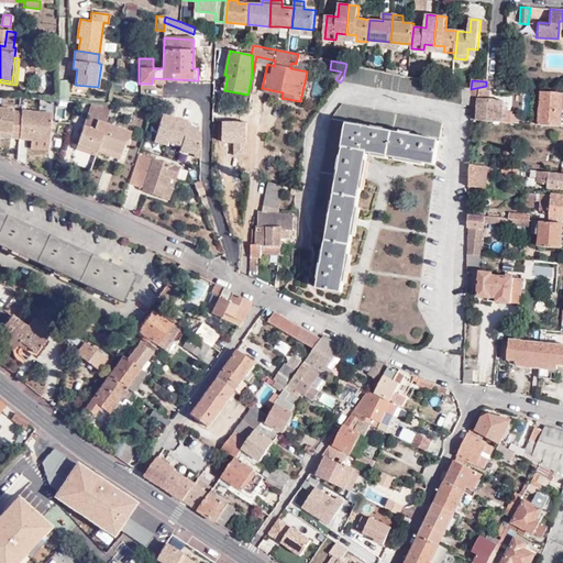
[(471,89),(471,108),(471,110),(475,110),(475,117),(475,121),(497,122),(499,100),(485,99),(477,98),(477,90),(471,89)]
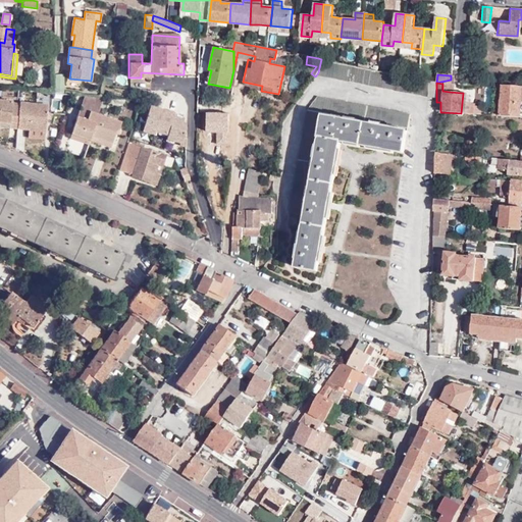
[(499,112),(497,112),(496,115),(519,117),(520,102),(521,102),(521,87),(501,86),(499,112)]
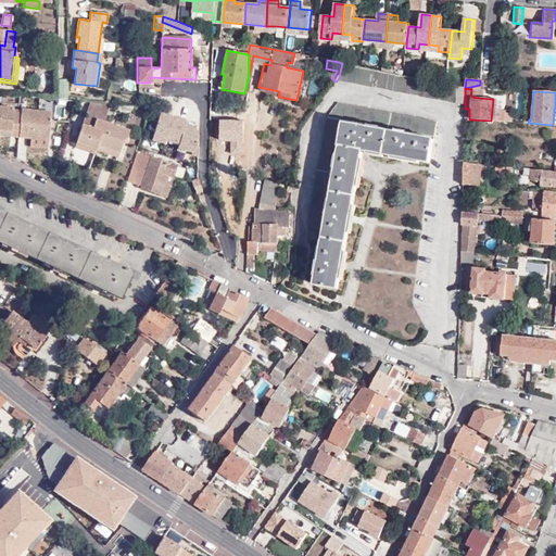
[(437,123),(338,102),(327,117),(305,226),(324,230),(314,285),(336,289),(363,150),(428,163),(437,123)]
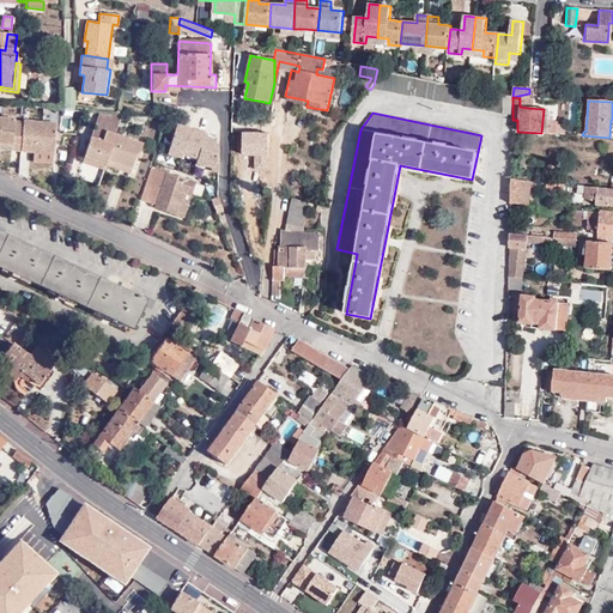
[(99,114),(84,158),(104,165),(115,134),(114,134),(121,116),(119,116),(99,114)]
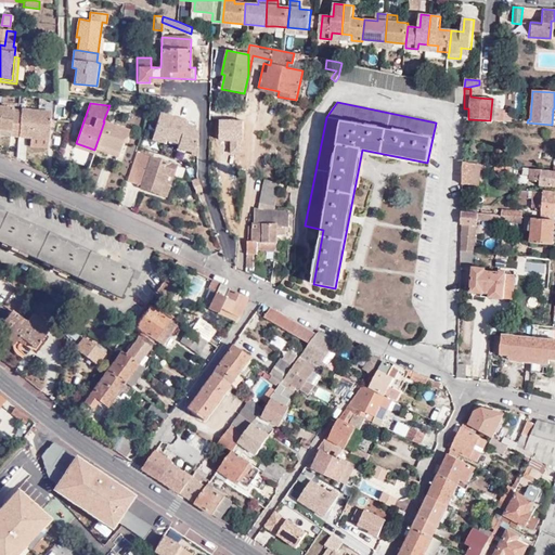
[(17,137),(20,113),(12,112),(12,108),(0,106),(0,126),(10,127),(9,136),(17,137)]
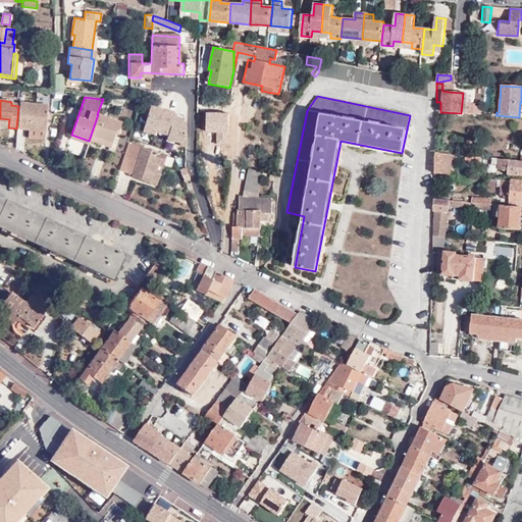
[(47,105),(19,102),(18,106),(16,128),(45,131),(47,105)]
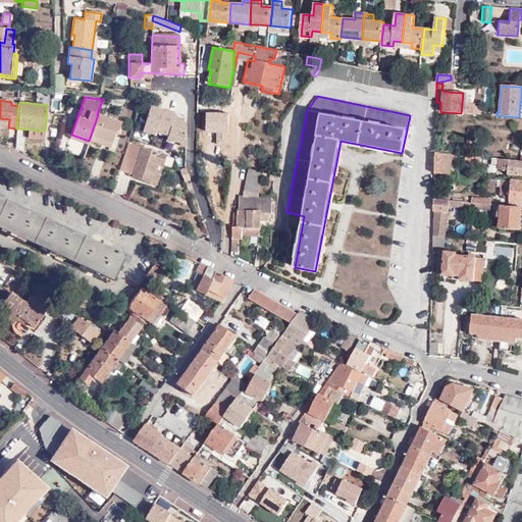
[(140,135),(178,145),(186,118),(147,107),(140,135)]
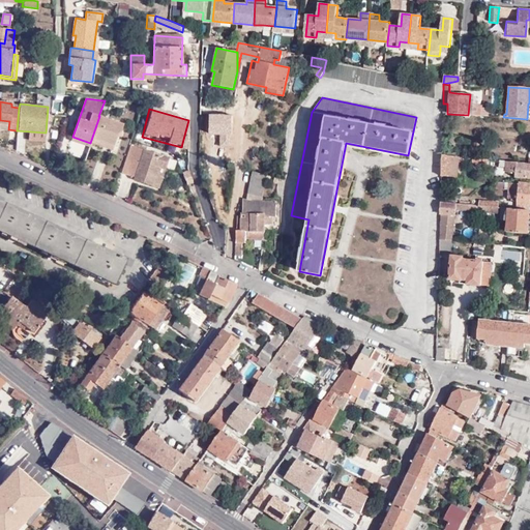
[(99,116),(90,143),(112,150),(118,131),(119,133),(122,124),(99,116)]
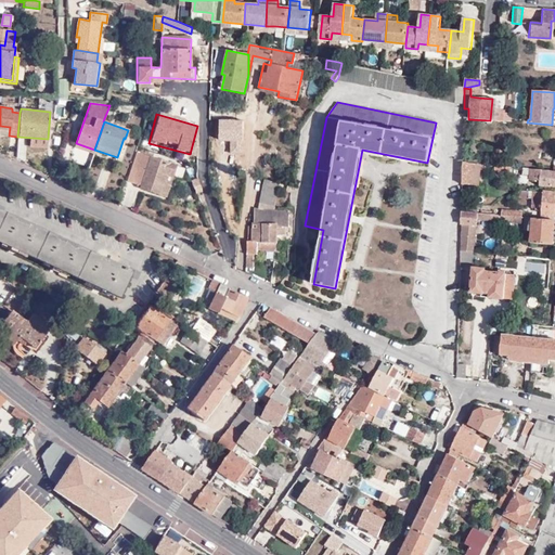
[(0,134),(9,136),(10,127),(0,126),(0,134)]
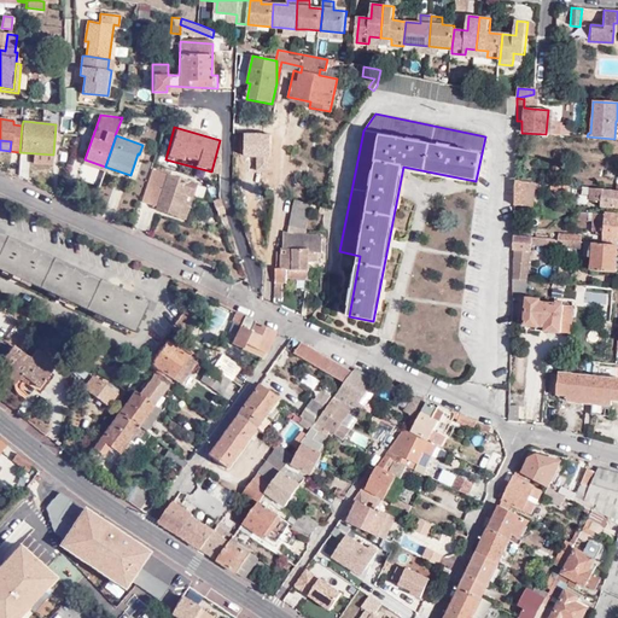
[(104,170),(105,167),(85,159),(83,163),(104,170)]
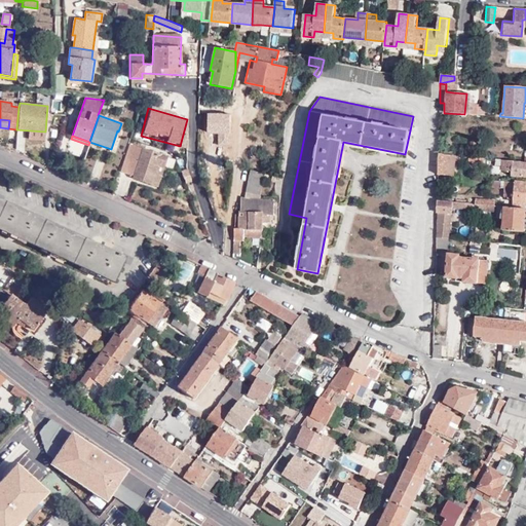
[(68,150),(82,155),(85,145),(71,141),(68,150)]
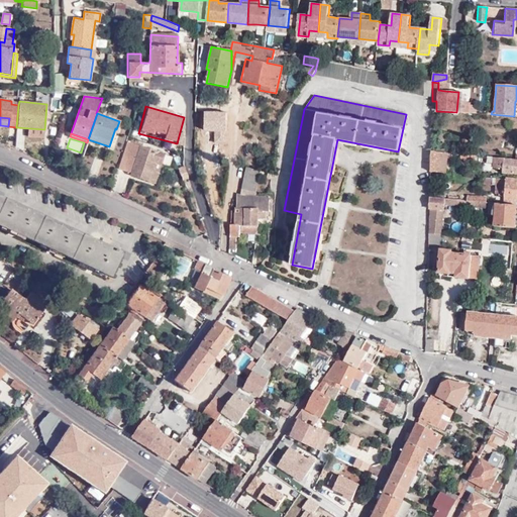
[(164,153),(127,140),(118,167),(130,172),(129,174),(152,183),(157,173),(150,171),(154,162),(160,164),(164,153)]
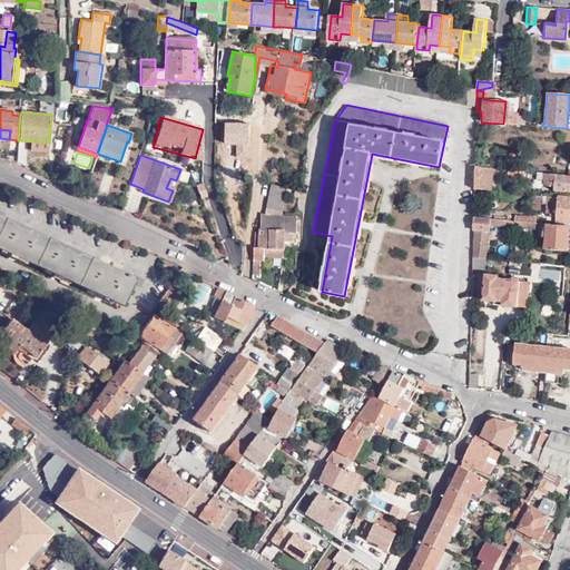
[(473,192),(490,193),(492,169),(474,167),(473,192)]
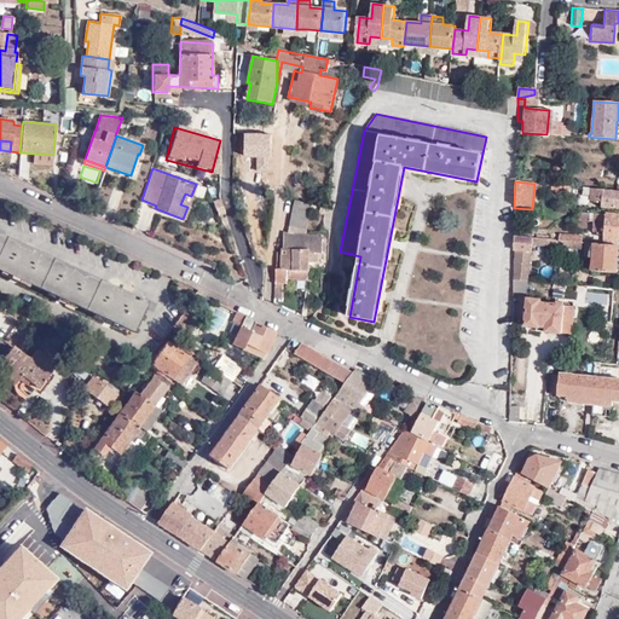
[(570,187),(550,185),(550,194),(568,195),(570,187)]
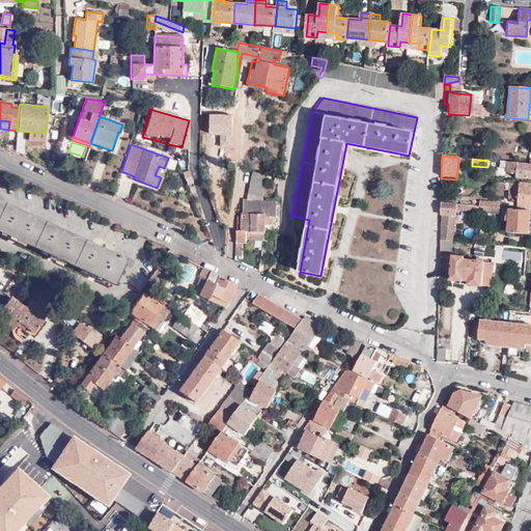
[(516,179),(530,179),(530,164),(500,162),(500,169),(507,169),(506,173),(516,173),(516,179)]
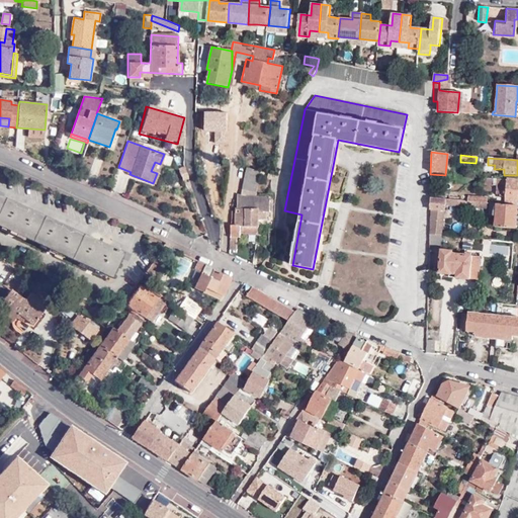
[(151,171),(157,173),(160,164),(155,162),(151,171)]
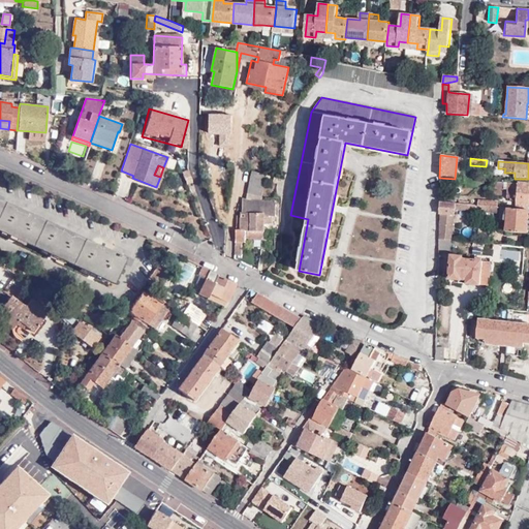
[(265,201),(266,175),(245,170),(244,198),(241,197),(239,229),(235,228),(234,256),(240,256),(241,241),(245,242),(245,232),(263,232),(265,216),(275,216),(275,201),(265,201)]
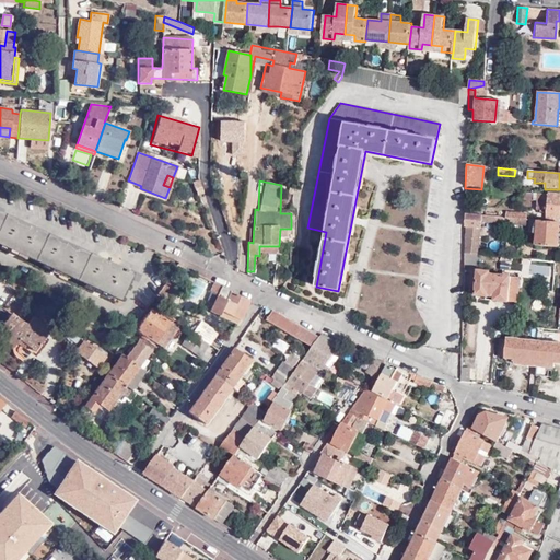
[(559,222),(559,195),(524,193),(523,201),(533,202),(538,202),(538,210),(547,210),(546,221),(559,222)]
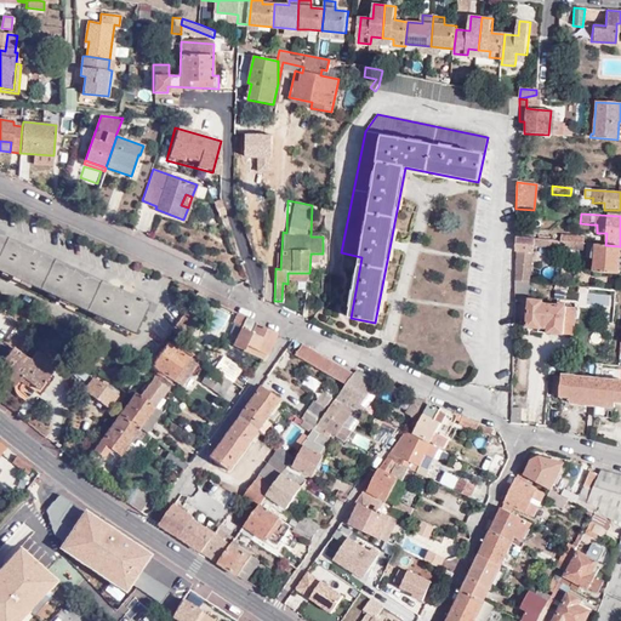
[(597,244),(605,245),(607,233),(597,233),(597,224),(591,224),(590,238),(585,238),(584,243),(597,244)]
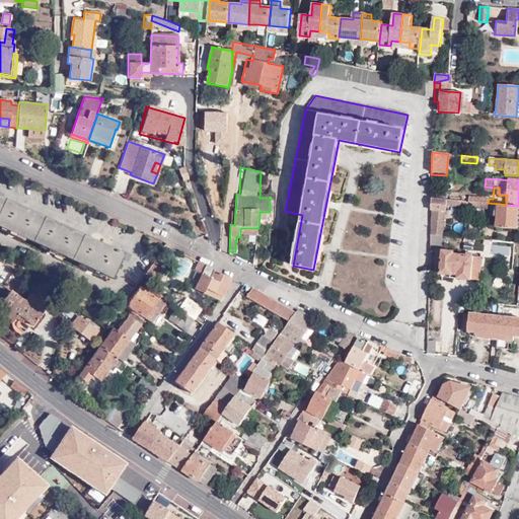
[(442,235),(443,235),(446,205),(446,200),(431,198),(429,235),(442,235)]
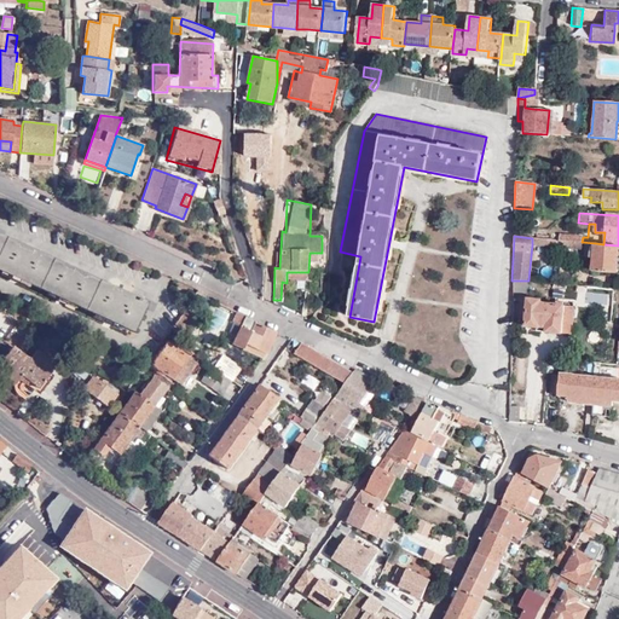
[(0,238),(0,268),(131,330),(143,305),(0,238)]
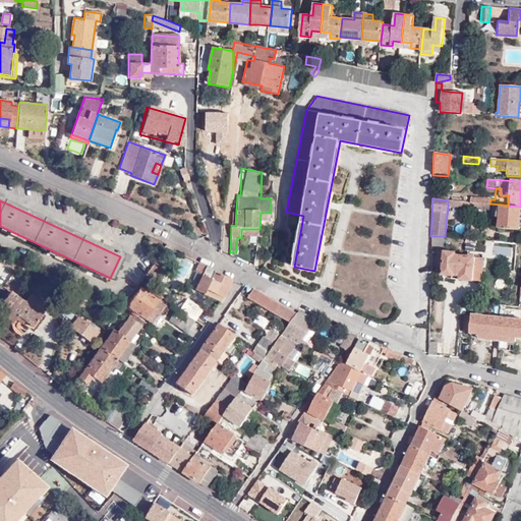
[(457,206),(500,210),(501,205),(489,204),(470,203),(457,200),(457,206)]
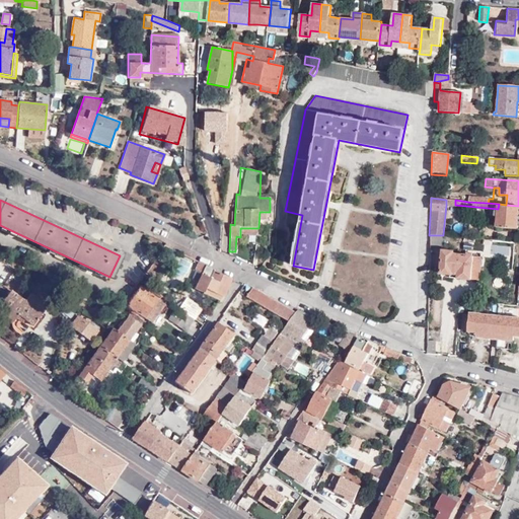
[(517,228),(518,208),(518,206),(506,205),(499,204),(498,209),(497,226),(517,228)]
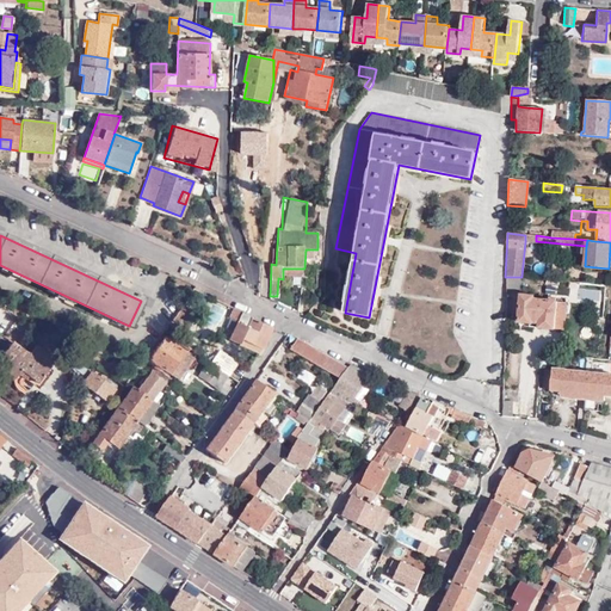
[(505,277),(505,291),(519,292),(520,277),(505,277)]
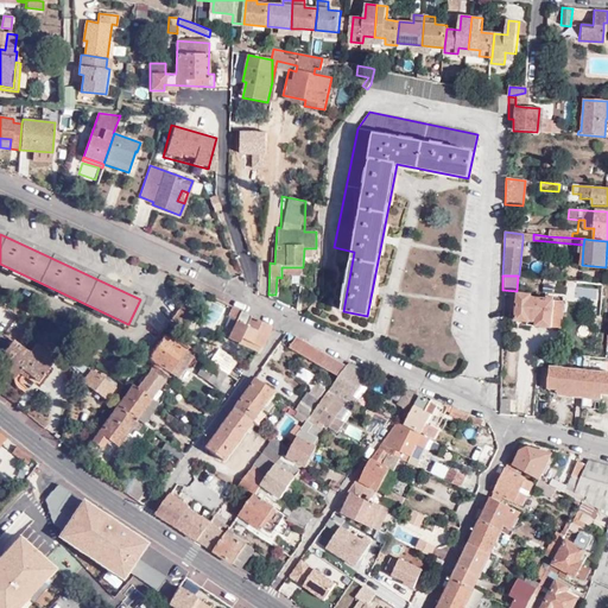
[(551,328),(555,301),(545,299),(532,297),(533,296),(518,293),(514,321),(537,323),(537,325),(551,328)]
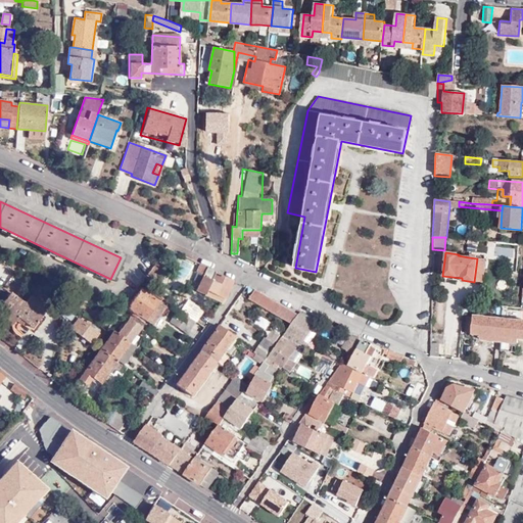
[(484,259),(477,258),(474,282),(482,283),(484,259)]
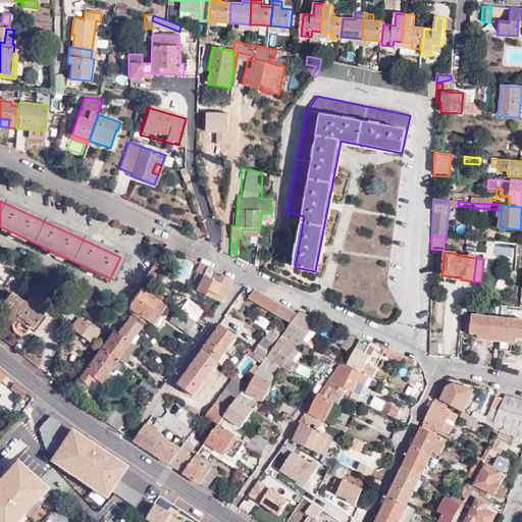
[(162,267),(154,261),(146,272),(154,279),(162,267)]
